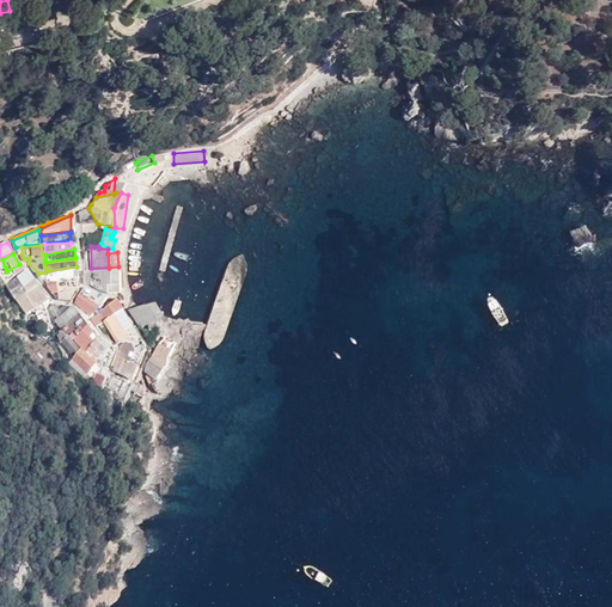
[(117,268),(84,270),(85,283),(91,283),(102,287),(108,292),(120,290),(117,268)]
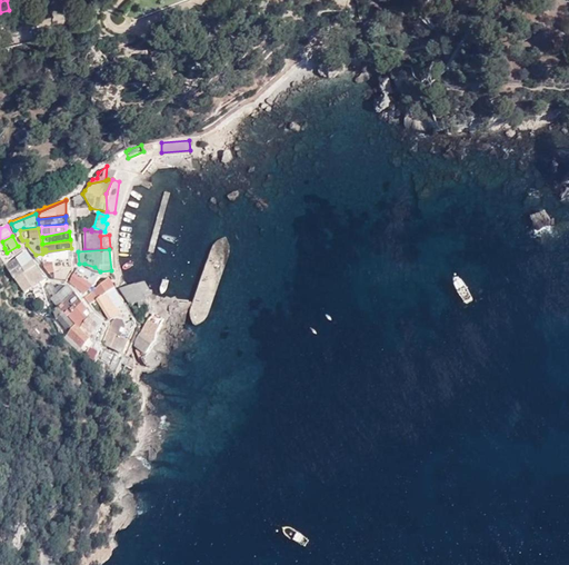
[(7,264),(15,275),(19,273),(26,288),(38,281),(31,267),(36,265),(27,250),(7,264)]
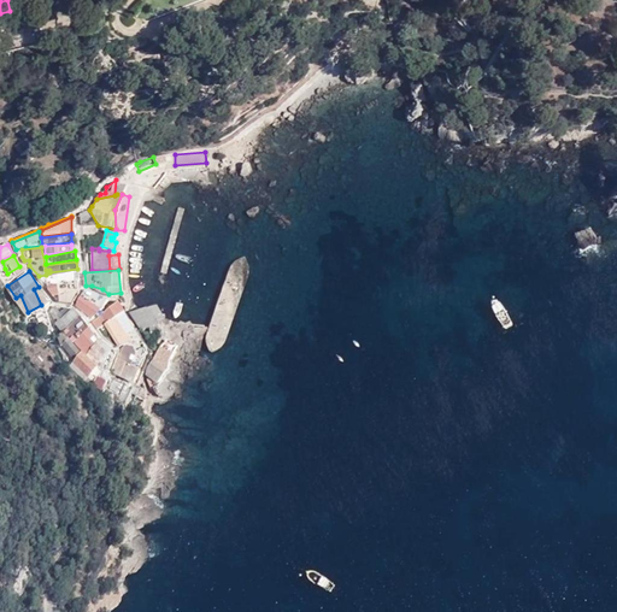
[(77,271),(46,275),(47,287),(52,292),(78,287),(77,271)]
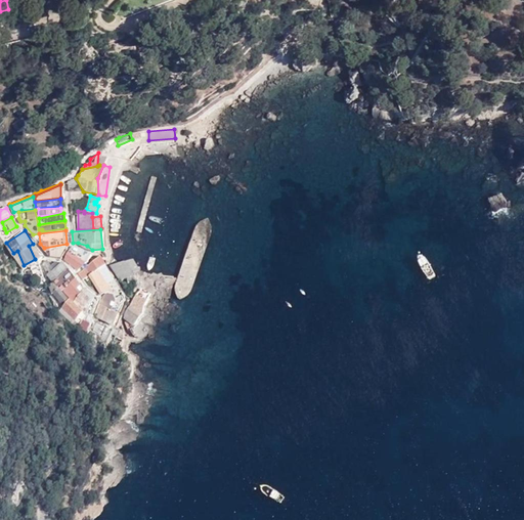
[(29,246),(35,259),(39,256),(33,244),(29,246)]
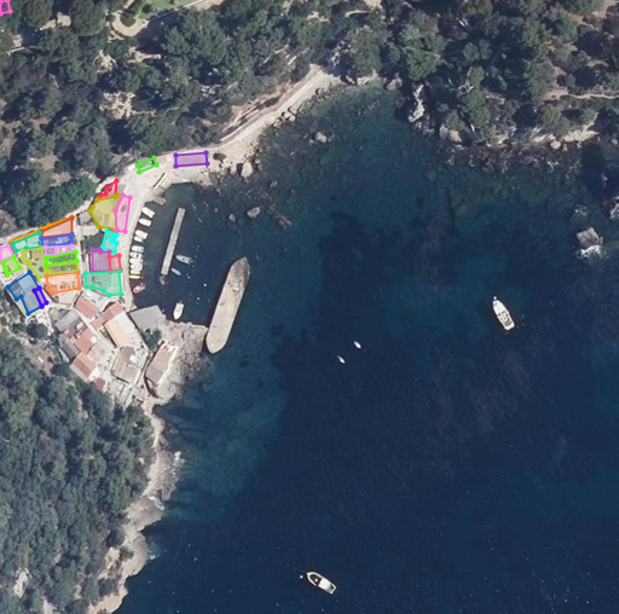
[(96,305),(100,295),(87,288),(82,296),(96,305)]
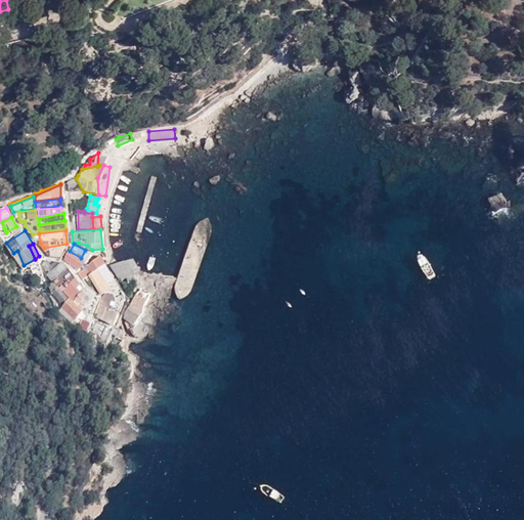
[(90,254),(85,250),(81,258),(70,251),(69,251),(64,258),(78,269),(85,261),(90,254)]
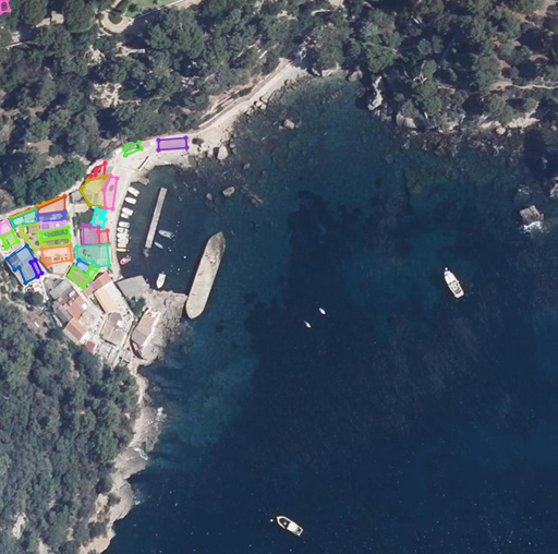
[(108,273),(84,289),(87,294),(94,291),(107,312),(118,308),(106,285),(112,280),(108,273)]
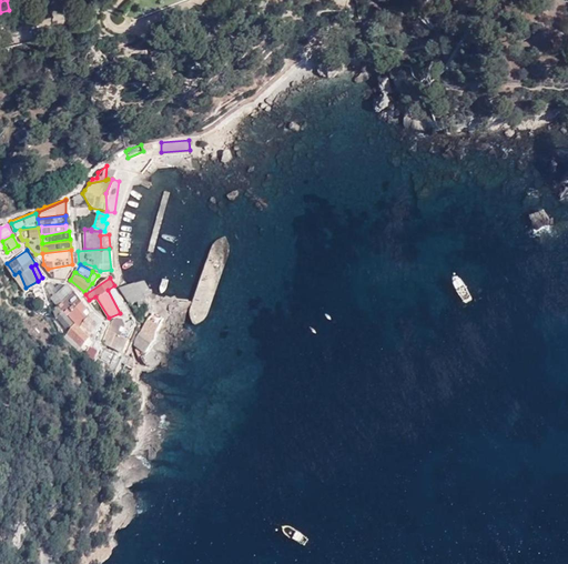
[(142,286),(144,292),(150,290),(144,280),(139,281),(142,286)]
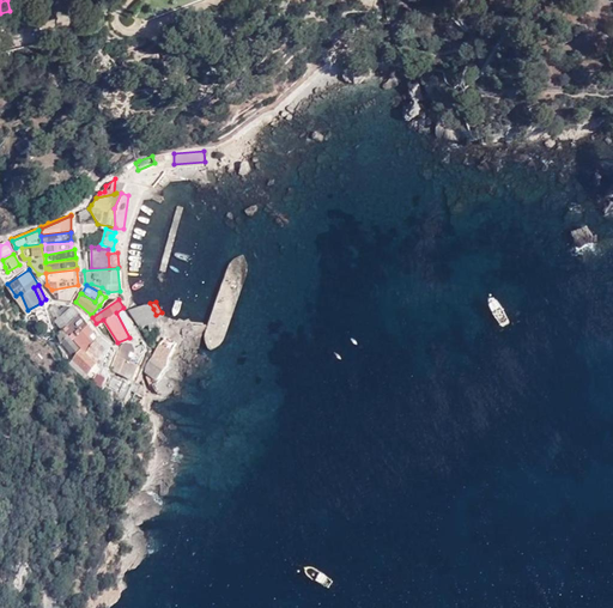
[(55,320),(62,314),(54,303),(49,305),(55,320)]
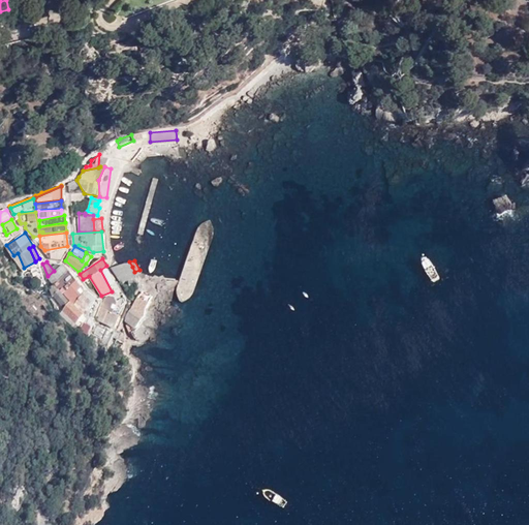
[(136,276),(134,272),(132,267),(129,261),(126,263),(114,266),(113,268),(119,280),(127,278),(128,285),(136,284),(135,277),(136,276)]
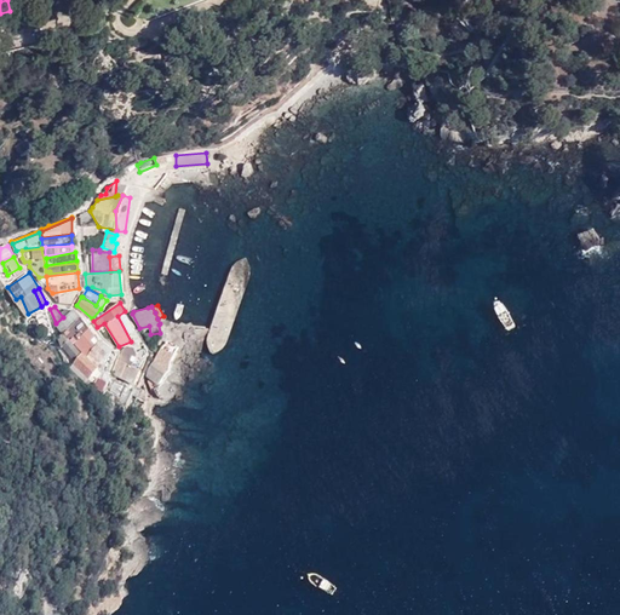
[(74,309),(63,317),(56,323),(62,332),(64,331),(72,340),(84,331),(87,327),(74,309)]
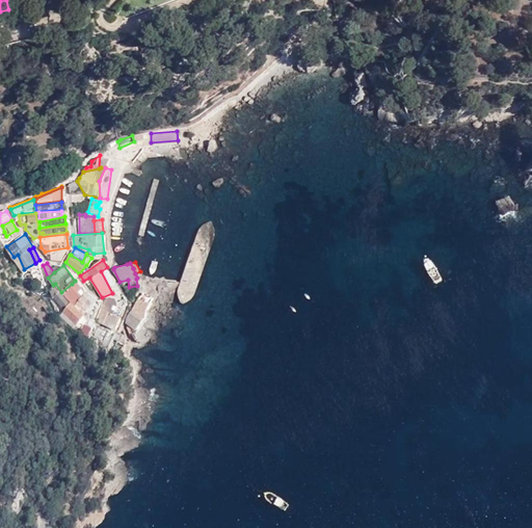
[(83,291),(75,281),(72,284),(62,293),(73,304),(83,291)]
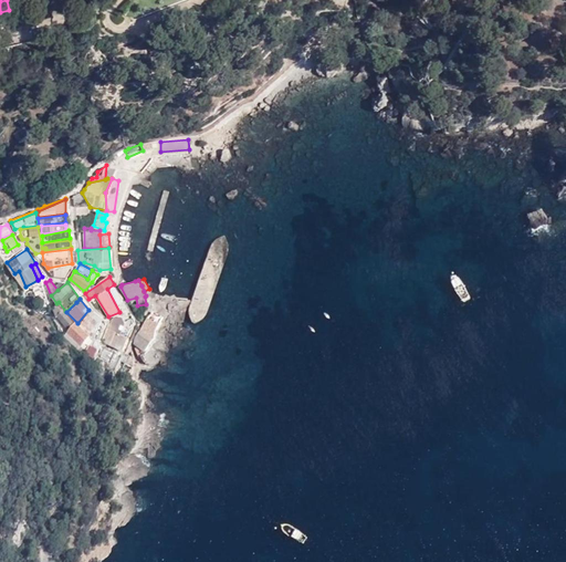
[(73,322),(61,309),(55,314),(67,326),(73,322)]
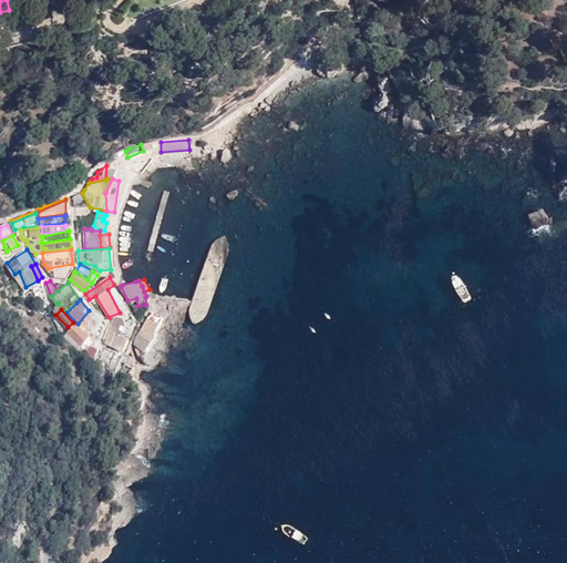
[(90,311),(79,325),(90,336),(89,337),(74,323),(63,333),(78,347),(91,356),(99,341),(94,339),(99,333),(95,330),(102,321),(90,311)]
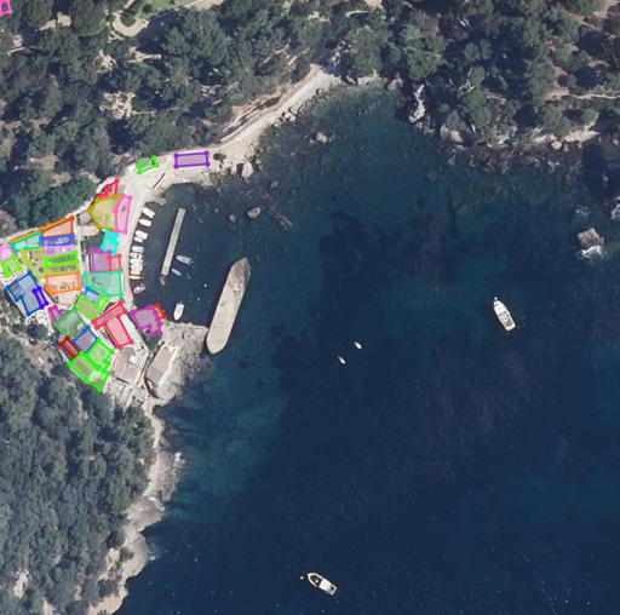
[(131,363),(136,354),(133,349),(127,345),(121,348),(116,357),(118,358),(113,368),(135,379),(141,368),(139,367),(131,363)]
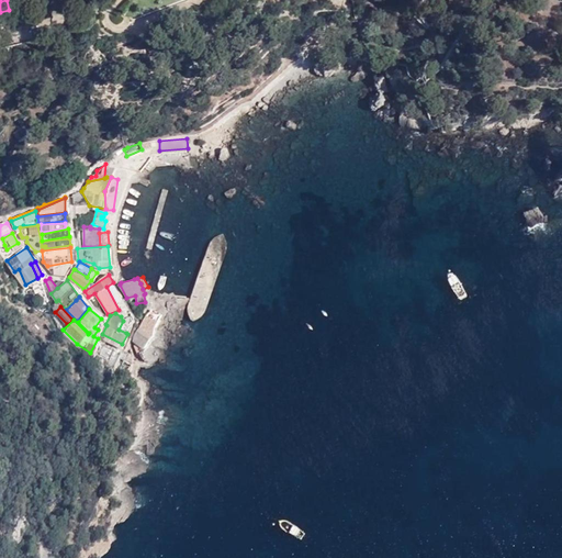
[(156,321),(146,314),(133,333),(132,337),(143,346),(150,335),(153,326),(156,321)]
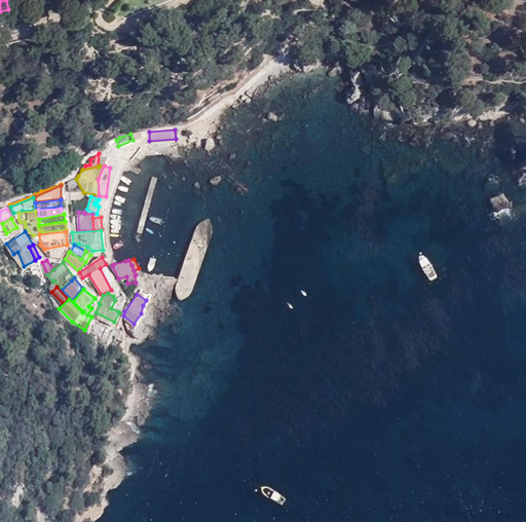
[(121,304),(115,300),(111,308),(118,311),(121,304)]
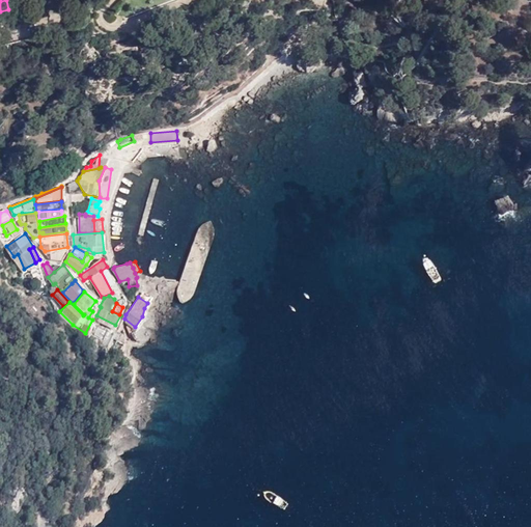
[(113,335),(116,329),(99,319),(89,335),(107,345),(113,335)]
